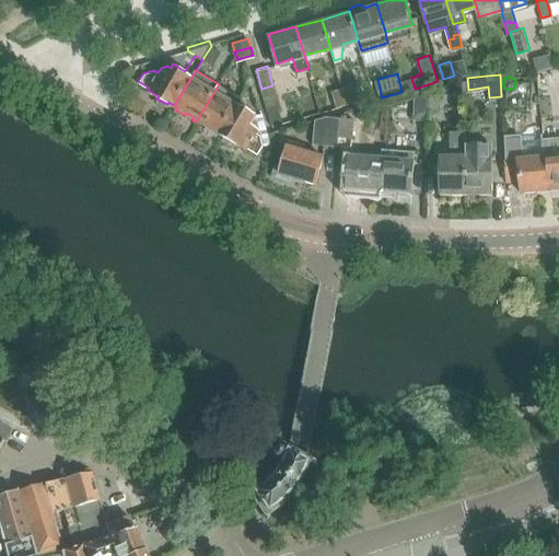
[(465,80),(457,80),(458,90),(466,89),(465,80)]
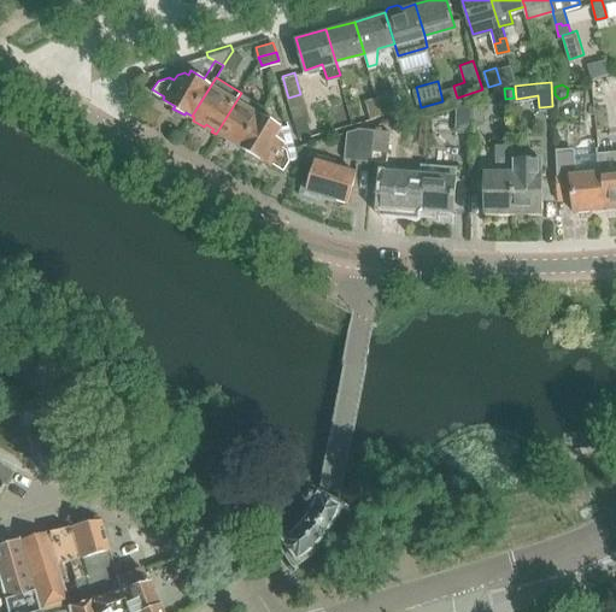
[(376,94),(381,112),(392,110),(387,92),(376,94)]
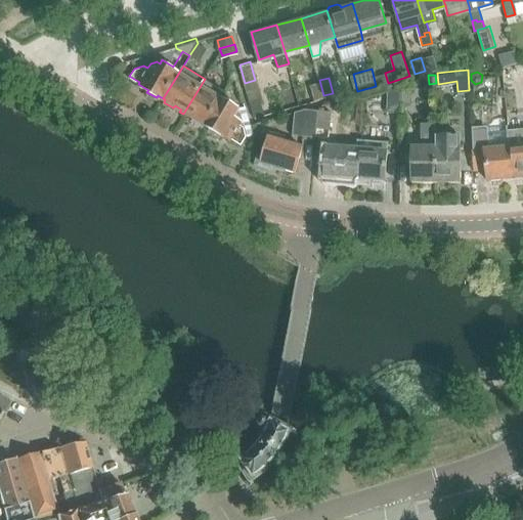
[(225,90),(205,79),(183,114),(185,115),(186,113),(192,117),(191,119),(201,125),(203,122),(206,124),(222,95),(225,90)]
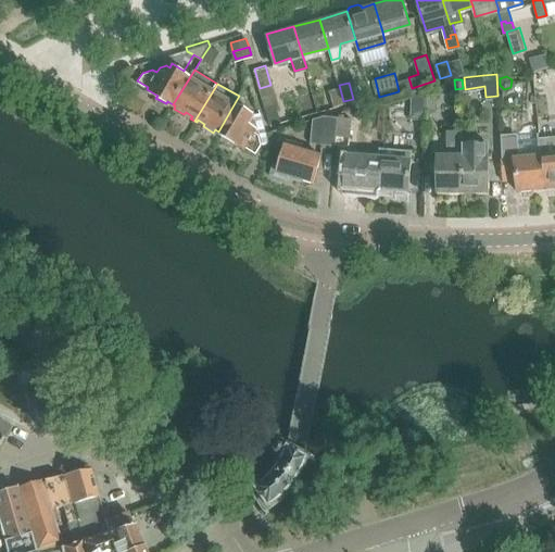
[(269,122),(280,120),(270,85),(260,88),(269,122)]
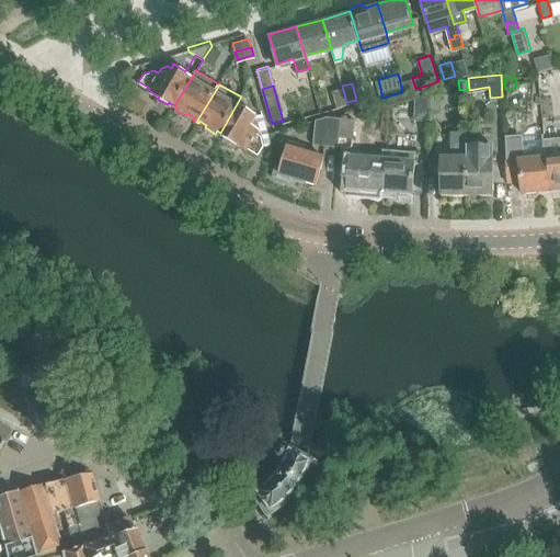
[(346,102),(342,86),(332,89),(336,104),(346,102)]
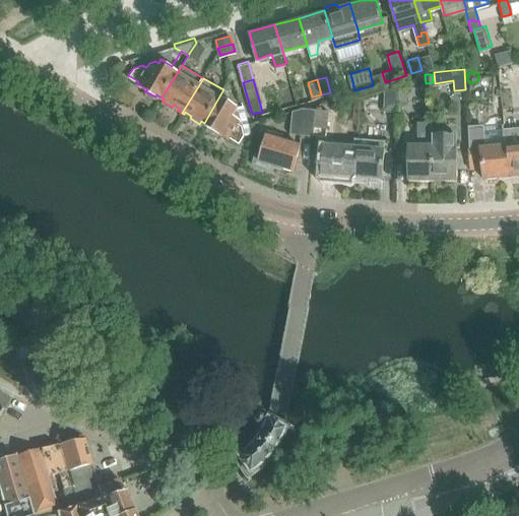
[(395,110),(396,84),(383,84),(383,110),(395,110)]
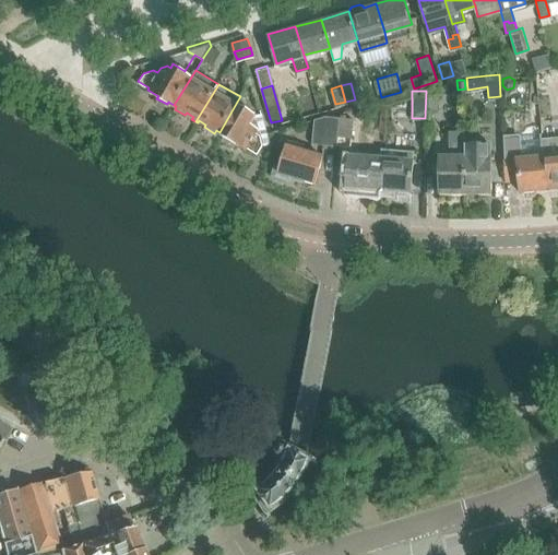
[(427,91),(426,108),(437,108),(438,91),(427,91)]
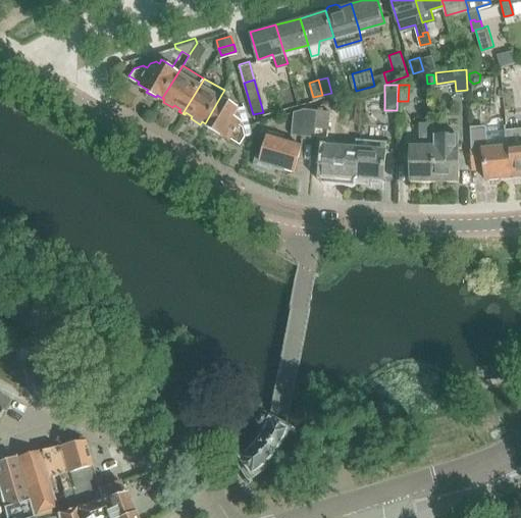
[(238,105),(221,95),(205,123),(208,125),(207,127),(216,134),(218,132),(228,138),(229,136),(240,142),(245,133),(251,131),(245,109),(241,111),(237,108),(238,105)]
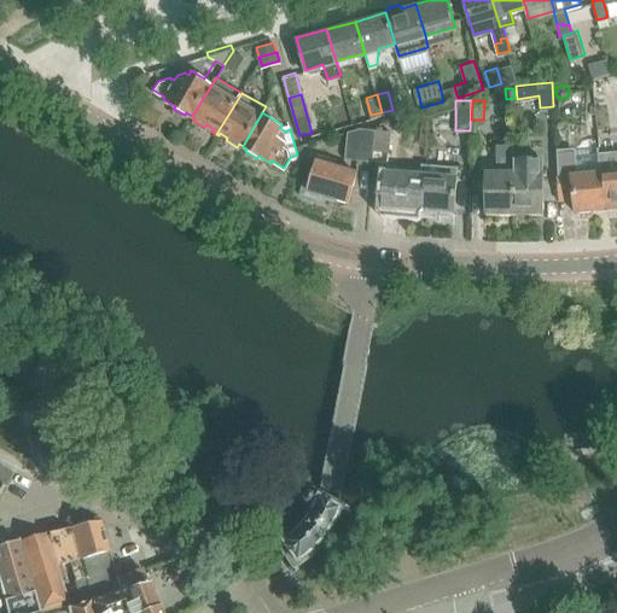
[(372,159),(374,128),(361,127),(350,130),(348,155),(358,156),(358,157),(372,159)]
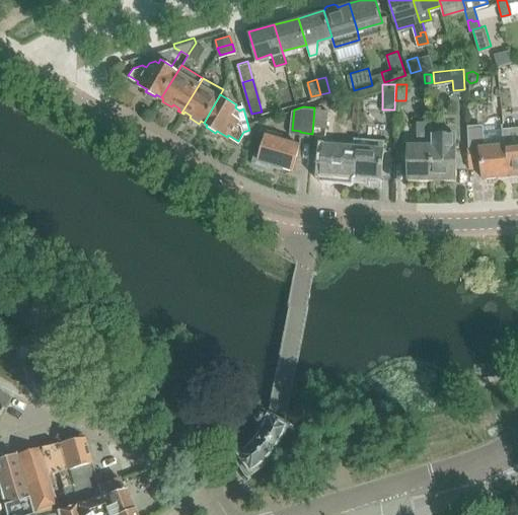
[(314,107),(312,134),(324,135),(327,108),(314,107)]
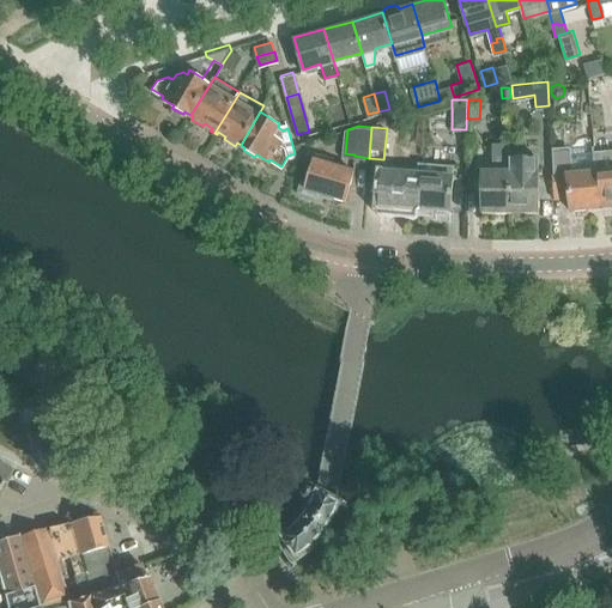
[(611,166),(605,168),(603,139),(593,140),(594,154),(599,206),(611,204),(611,166)]
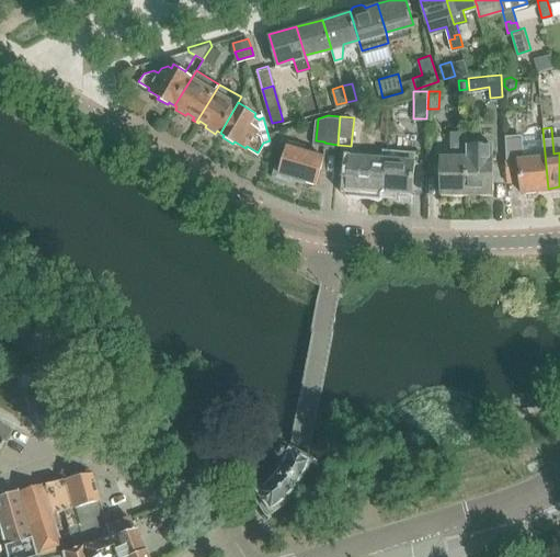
[(548,189),(544,141),(543,128),(534,129),(536,156),(517,157),(517,152),(504,154),(507,180),(521,179),(522,191),(548,189)]
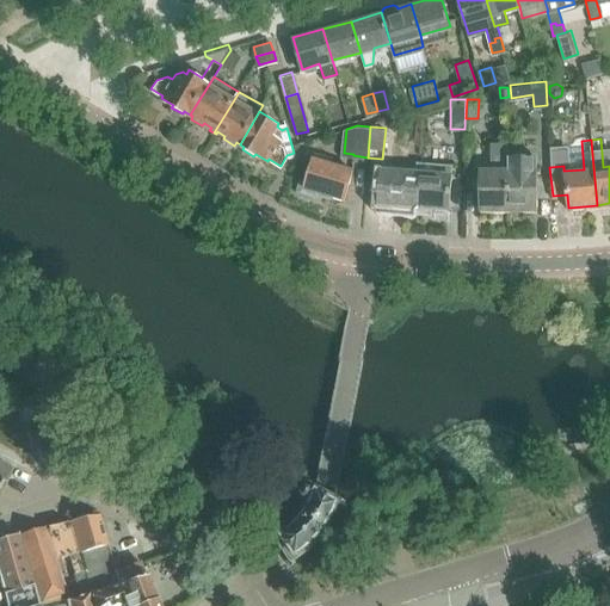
[(510,211),(509,158),(509,143),(491,143),(491,171),(481,171),(482,211),(510,211)]
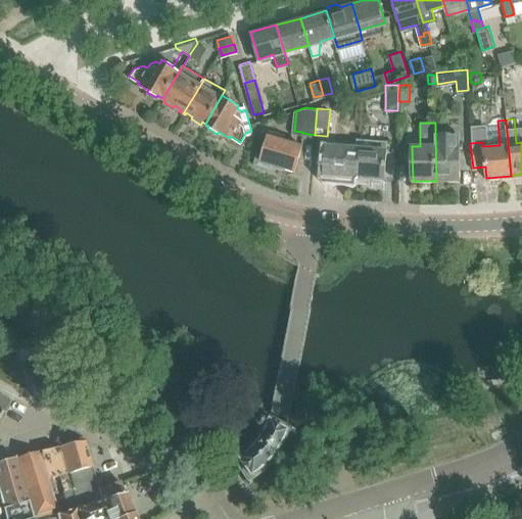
[(284,134),(269,130),(262,154),(256,153),(253,162),(272,169),(273,163),(293,170),(301,144),(282,139),(284,134)]
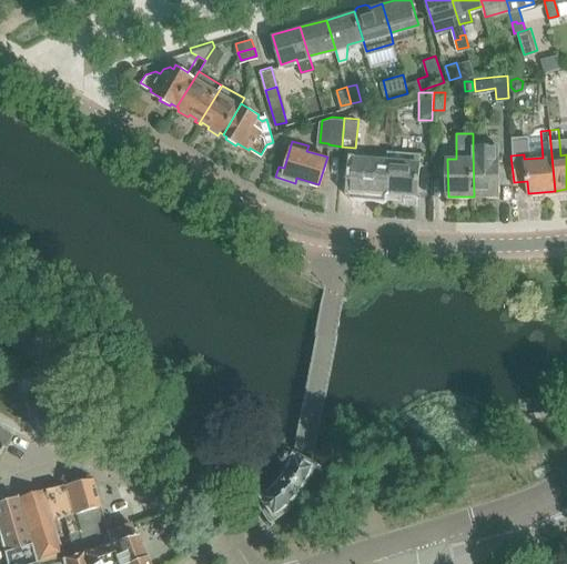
[(473,147),(474,197),(499,197),(498,147),(473,147)]
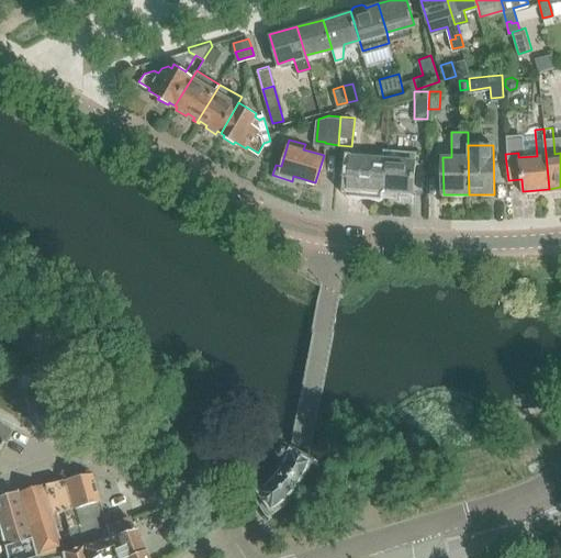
[(412,191),(414,160),(415,149),(383,146),(382,157),(380,189),(412,191)]
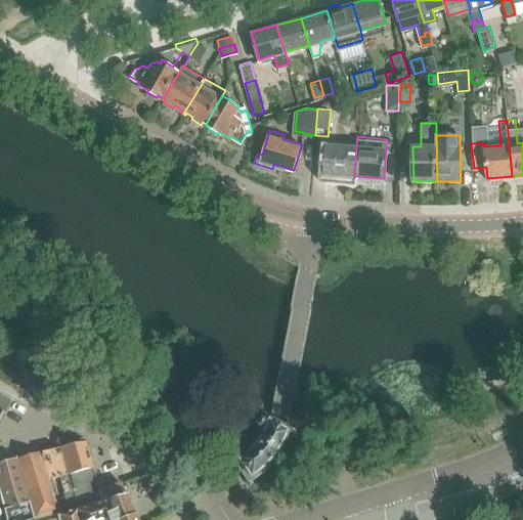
[(354,176),(356,146),(327,144),(323,173),(354,176)]
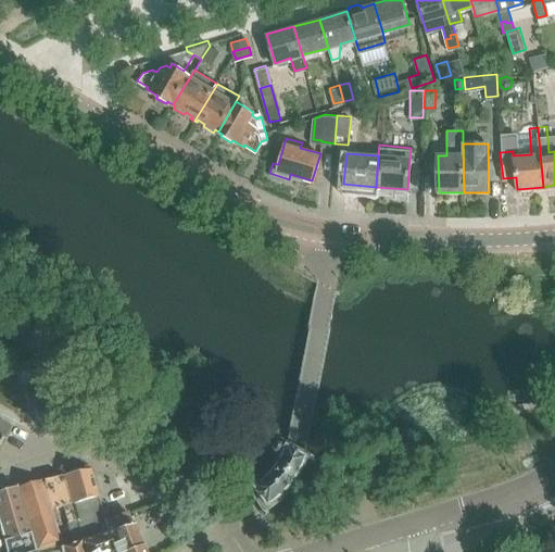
[(0,440),(10,424),(0,418),(0,440)]
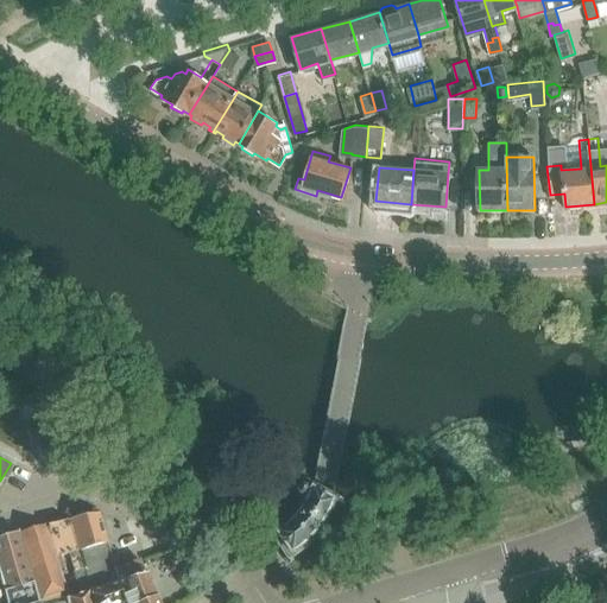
[(342,500),(332,493),(321,487),(310,481),(301,475),(293,489),(295,493),(301,495),(297,501),(283,520),(271,529),(270,527),(271,527),(271,526),(267,528),(270,532),(269,532),(276,544),(285,557),(286,556),(289,559),(291,557),(289,556),(307,543),(323,522),(333,500),(340,503),(342,500)]
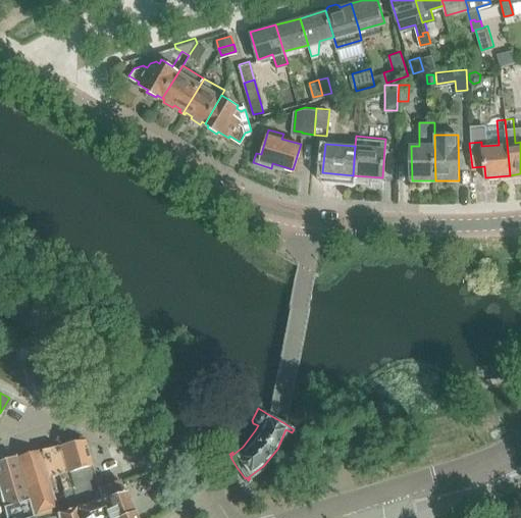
[(84,437),(60,443),(68,469),(91,463),(84,437)]
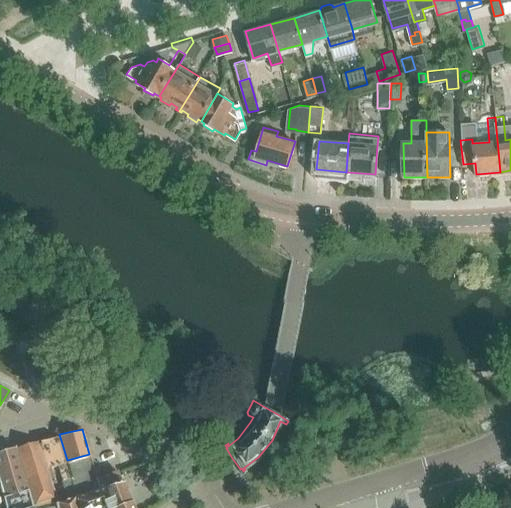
[(81,507),(67,460),(59,434),(37,439),(55,499),(53,500),(55,506),(55,507),(81,507)]
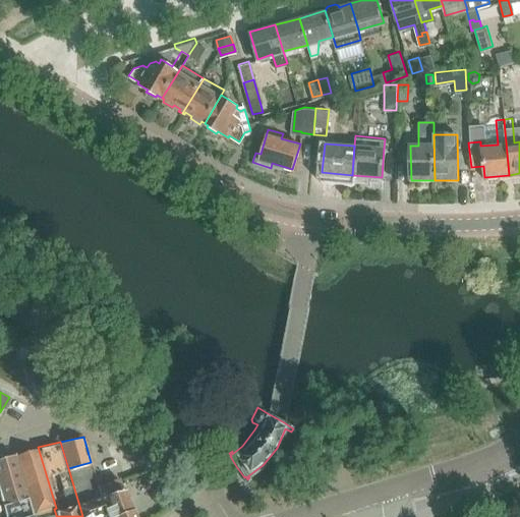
[(54,509),(56,508),(38,447),(14,453),(34,516),(47,516),(56,515),(54,509)]
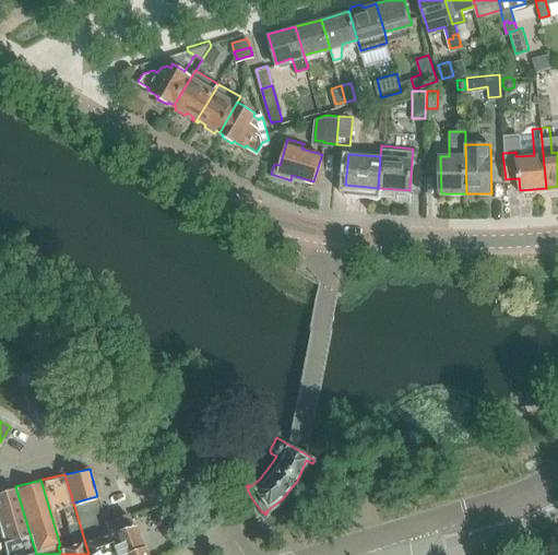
[(0,533),(6,554),(36,554),(15,486),(0,491),(0,533)]
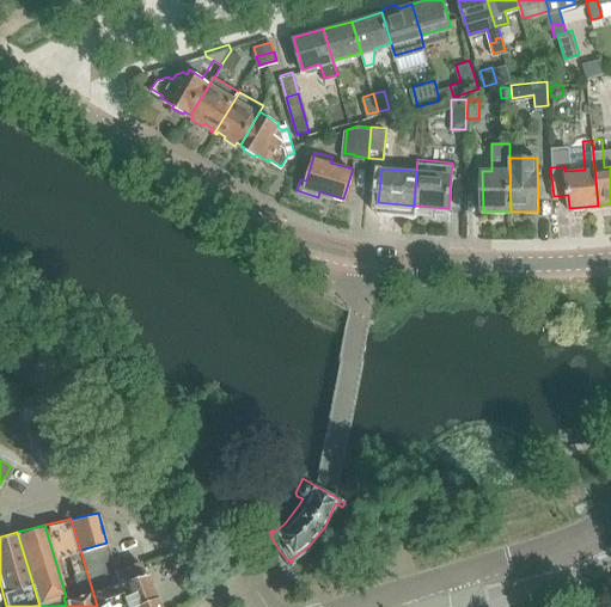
[(159,606),(140,560),(114,569),(107,543),(80,550),(97,606),(159,606)]
